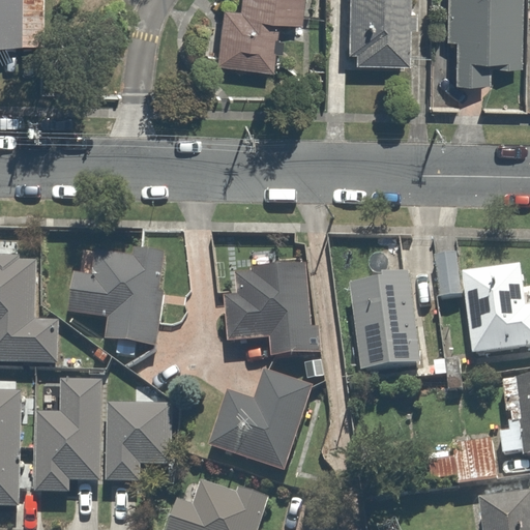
[(0,0),(0,37),(11,37),(11,0),(0,0)]
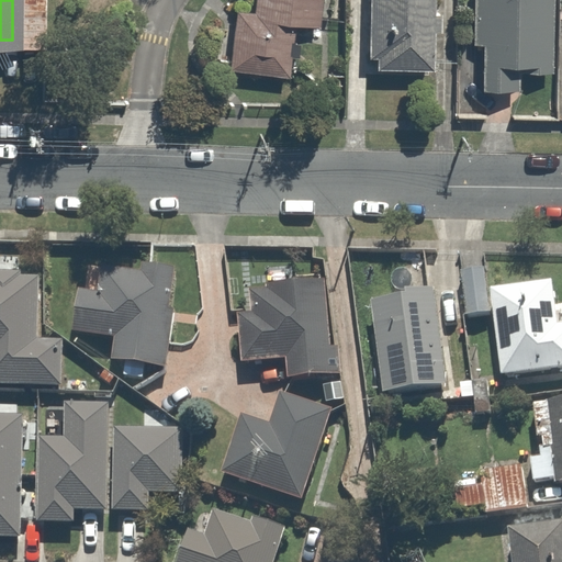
[(311,0),(250,0),(250,3),(227,2),(224,69),(281,71),(284,22),(310,24),(311,0)]
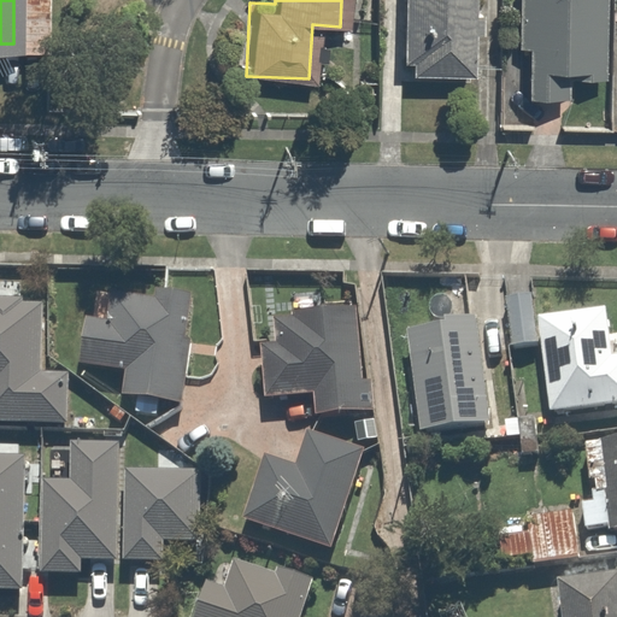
[(394,0),(392,70),(466,74),(468,33),(477,33),(479,11),(469,11),(469,0),(394,0)]
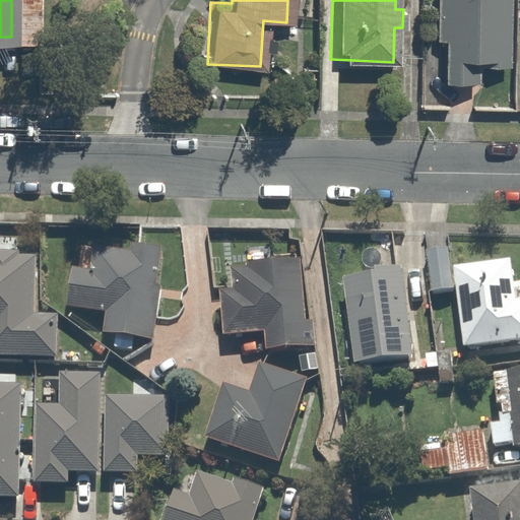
[(434,0),(433,40),(438,40),(436,80),(476,82),(476,64),(504,65),(507,0),(434,0)]
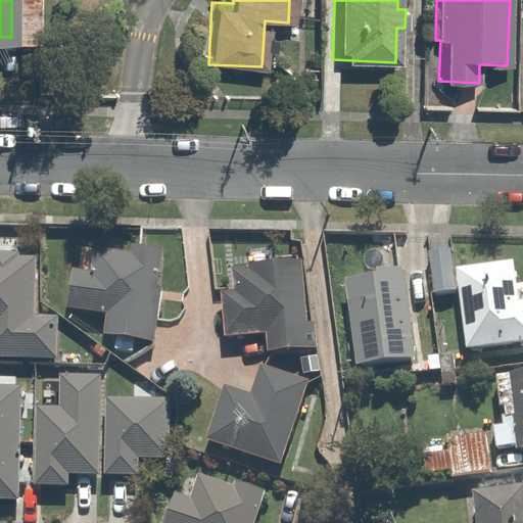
[(513,256),(459,265),(458,244),(428,246),(432,292),(457,290),(465,348),(522,340),(522,294),(518,295),(513,256)]
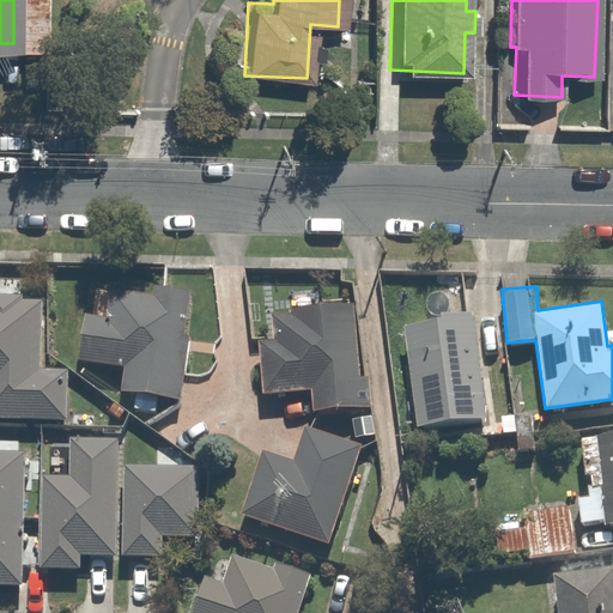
[(108,320),(80,319),(78,360),(123,363),(121,396),(182,400),(188,293),(110,289),(108,320)]
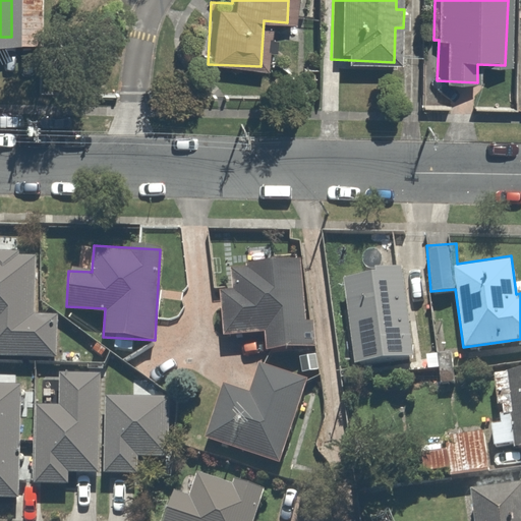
[(39,253),(0,251),(0,352),(54,356),(57,314),(35,313),(39,253)]
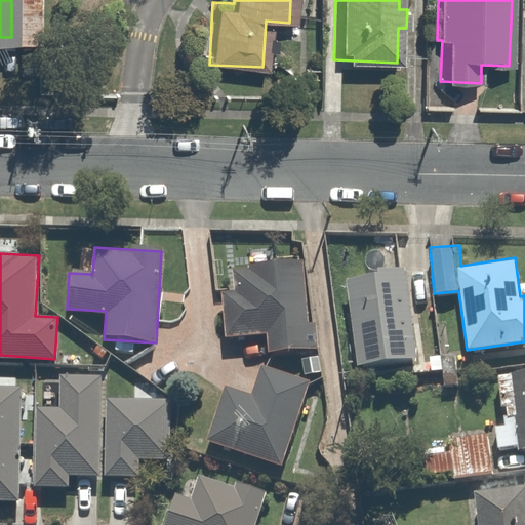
[(408,257),(346,266),(359,367),(420,359),(408,257)]
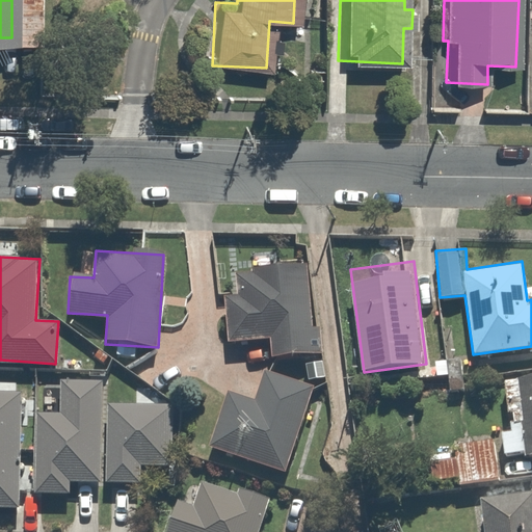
[(238,291),(223,292),(225,343),(267,341),(268,355),(314,353),(310,265),(256,268),(256,274),(238,274),(238,291)]
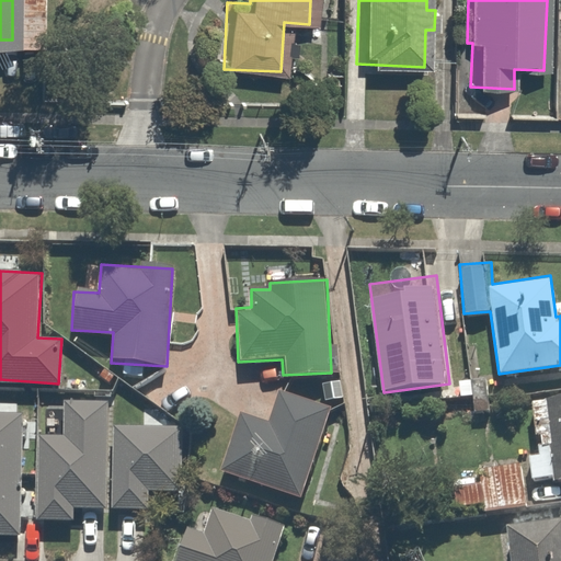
[(263,420),(242,411),(219,471),(296,501),(319,442),(331,410),(276,388),(263,420)]
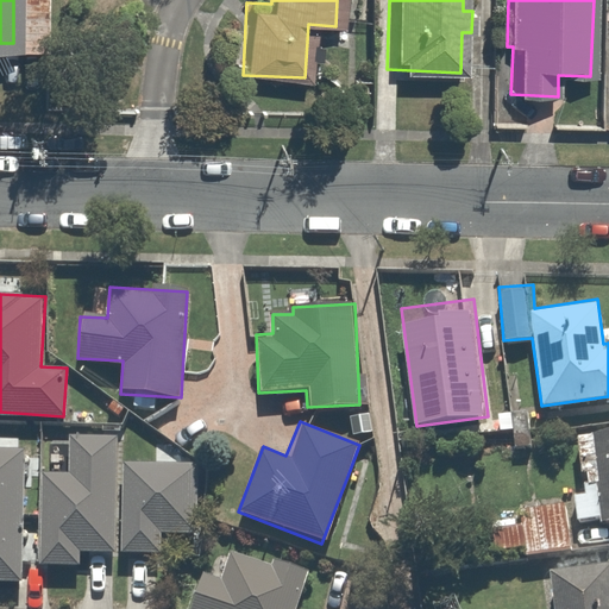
[(608,518),(608,425),(597,425),(597,434),(576,434),(577,518),(608,518)]
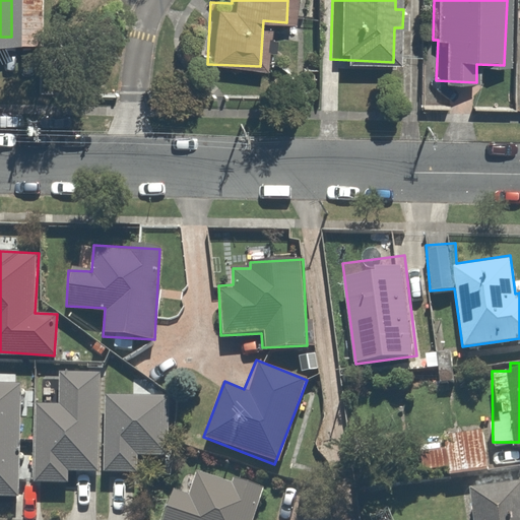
[(70,466),(100,468),(104,391),(105,373),(61,370),(59,404),(34,403),(29,481),(69,484),(70,466)]
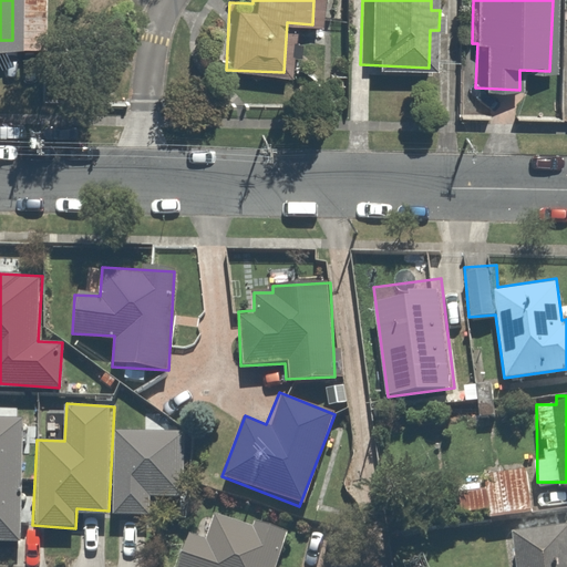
[(0,539),(22,542),(23,525),(30,418),(0,415),(0,539)]
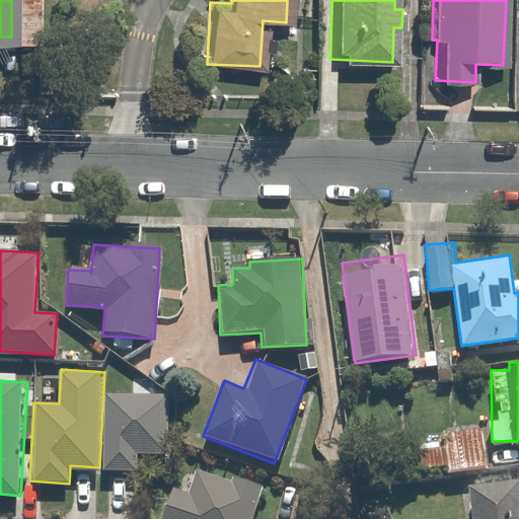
[(170,394),(103,390),(99,467),(99,472),(139,475),(166,476),(170,394)]
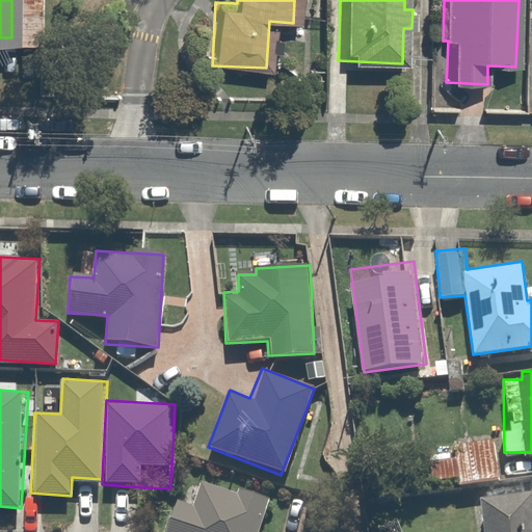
[(452,435),(453,452),(456,452),(457,484),(499,482),(497,433),(452,435)]
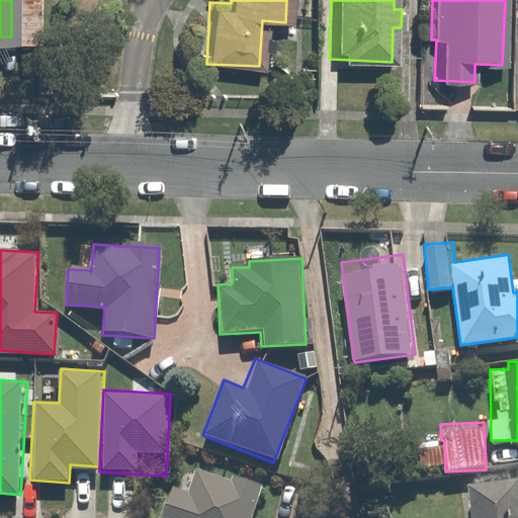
[(441,440),(416,441),(416,456),(419,456),(420,480),(446,479),(445,471),(444,440),(441,440)]
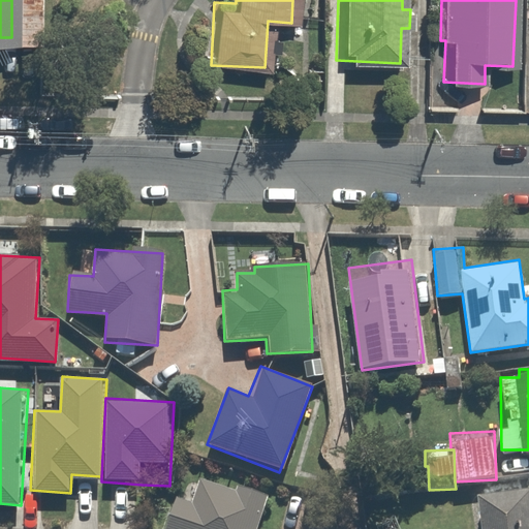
[(193,497),(178,492),(165,528),(260,528),(263,519),(270,499),(199,477),(193,497)]
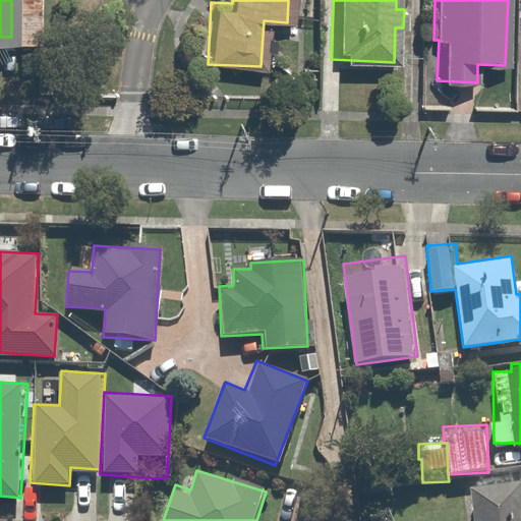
[(475,520),(520,520),(520,485),(473,489),(475,520)]
